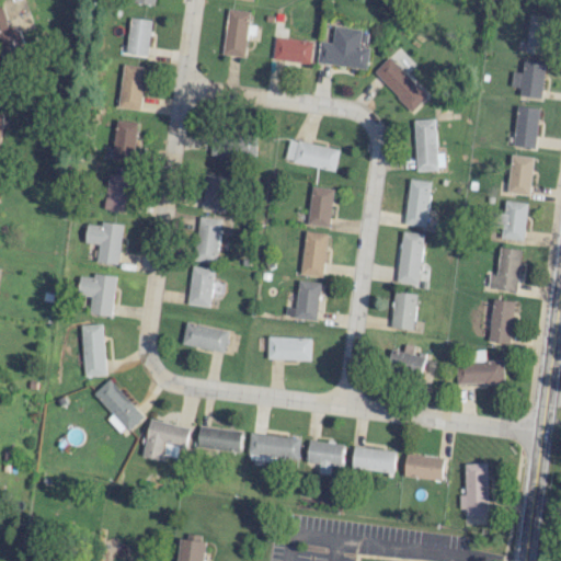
[(26,54),(16,25),(9,27),(2,9),(0,9),(0,48),(4,61),(26,54)]
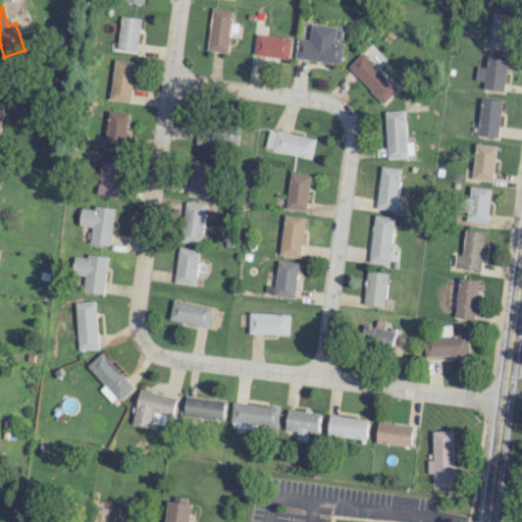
[(229,22),(231,10),(211,8),(206,50),(226,52),(228,32),(236,33),(237,23),(229,22)]
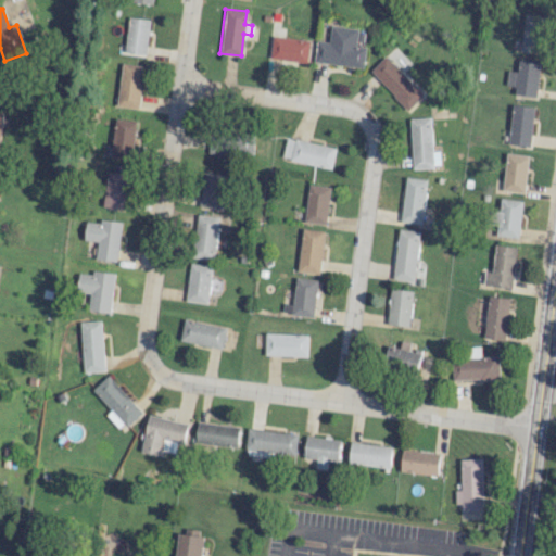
[(522,51),(544,53),(547,16),(526,14),(522,51)]
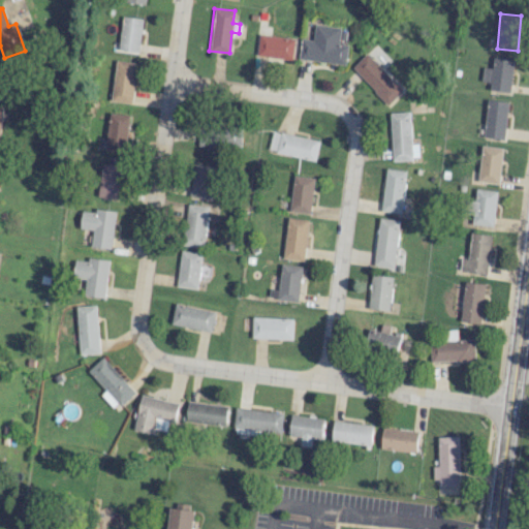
[(122,16),(118,49),(137,52),(142,19),(122,16)]
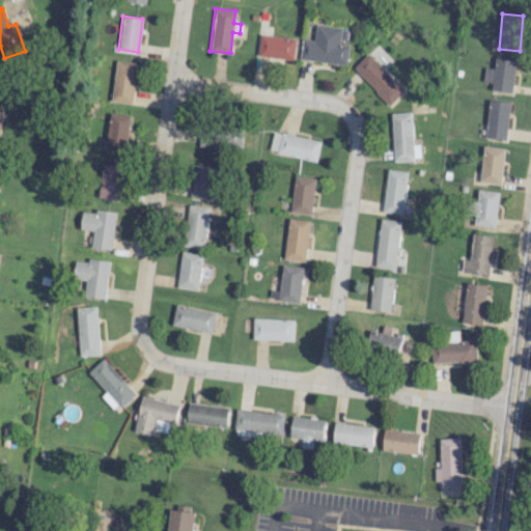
[(260,34),(257,54),(294,59),(296,39),(260,34)]
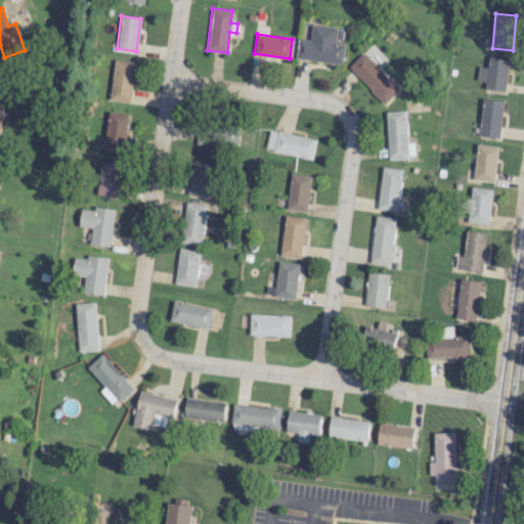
[(299,38),(296,57),(343,63),(345,44),(299,38)]
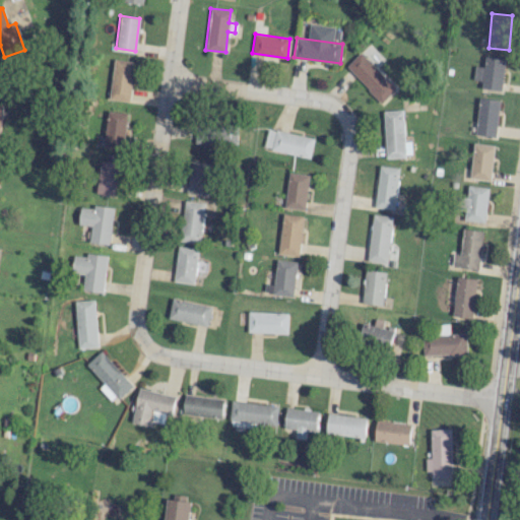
[(345,67),(382,104),(397,89),(361,52),(345,67)]
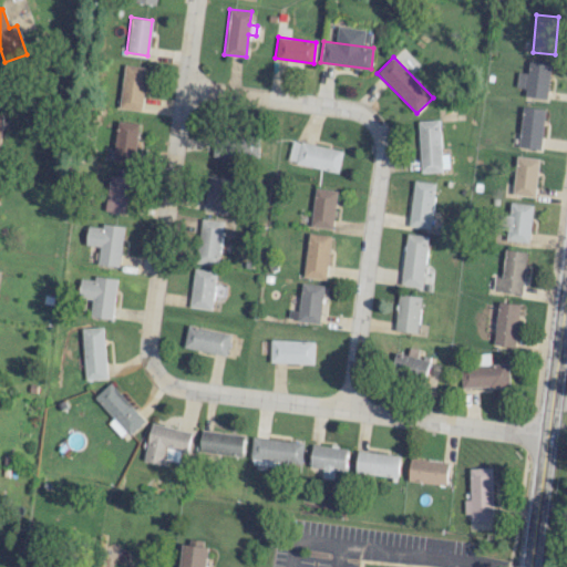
[(519,72),(517,88),(526,89),(526,96),(548,99),(553,64),(531,62),(529,73),(519,72)]
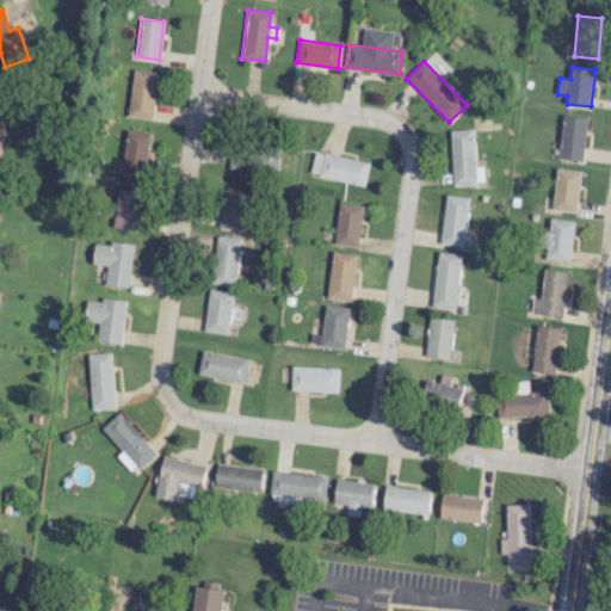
[(134,69),(127,116),(150,118),(156,72),(134,69)]
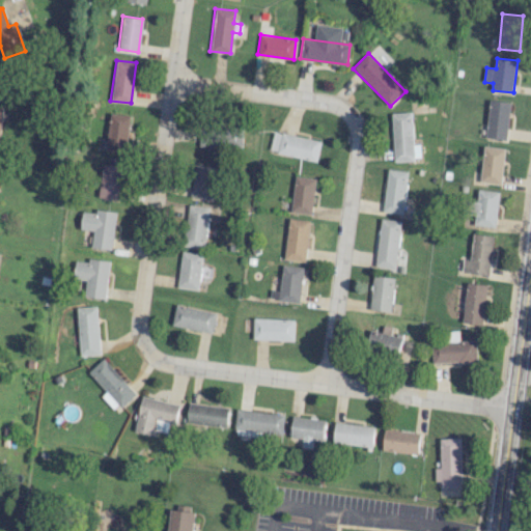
[(493,100),(487,137),(507,140),(512,103),(493,100)]
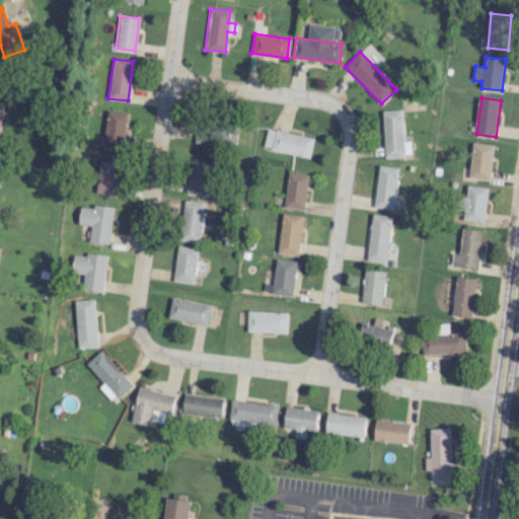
[(121,149),(127,114),(106,109),(101,146),(121,149)]
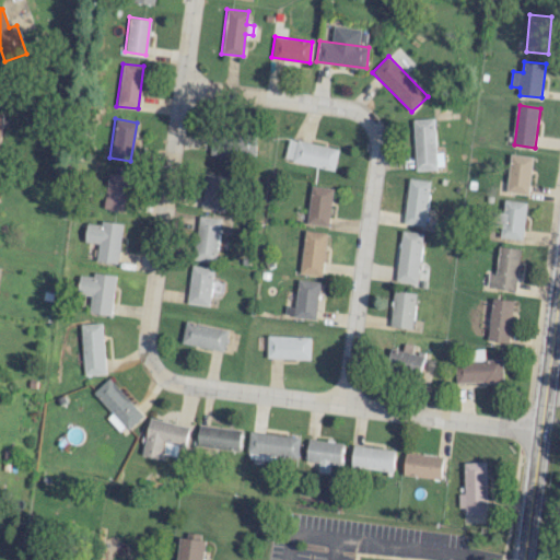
[(209,135),(208,154),(255,156),(255,137),(209,135)]
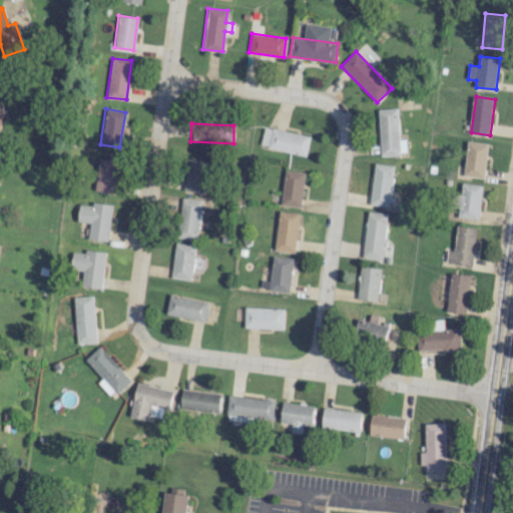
[(310,137),(264,126),(259,145),(306,157),(310,137)]
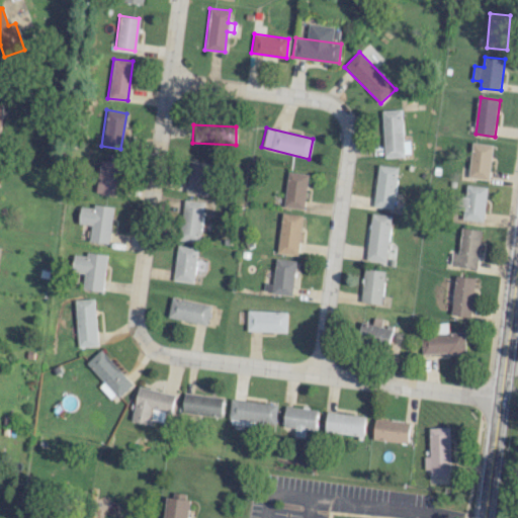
[(490,179),(493,145),(472,143),(469,177),(490,179)]
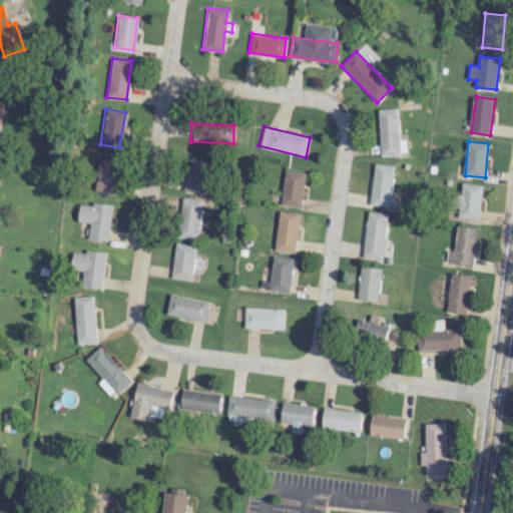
[(114,192),(117,160),(96,159),(94,190),(114,192)]
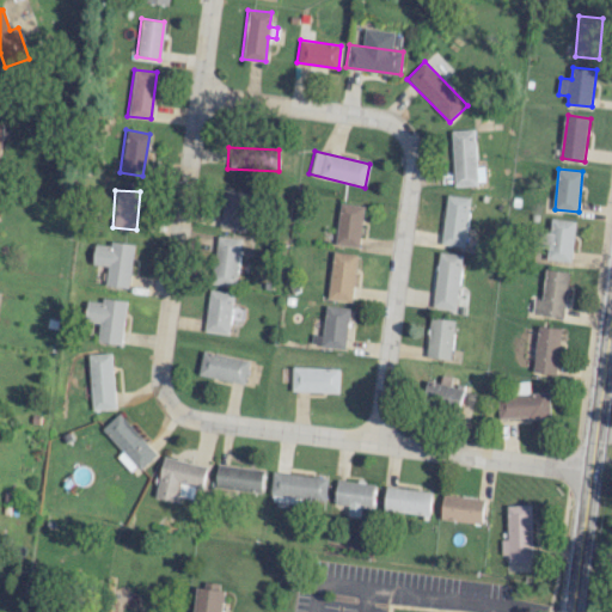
[(220,227),(244,230),(248,193),(224,190),(220,227)]
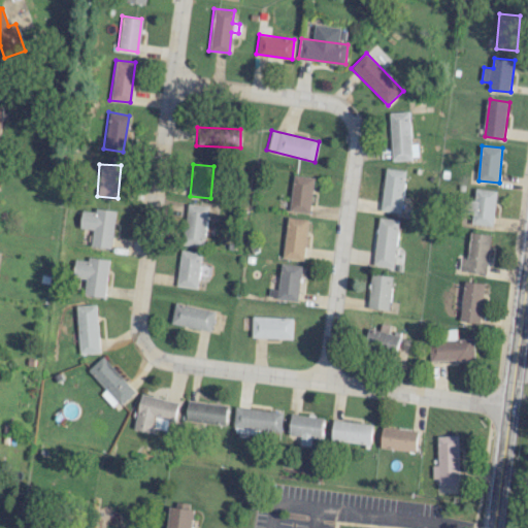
[(387,168),(382,209),(401,212),(407,170),(387,168)]
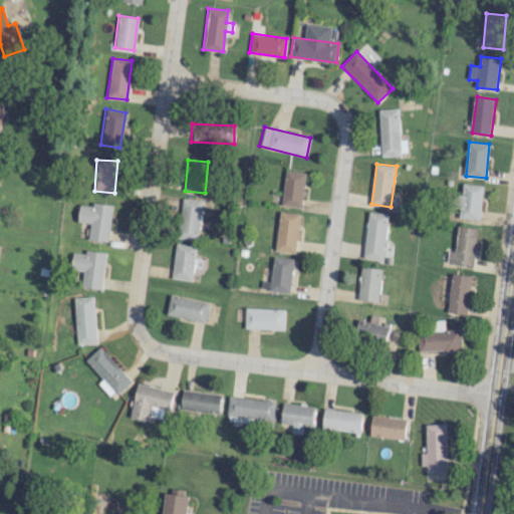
[(286,171),(281,205),(301,207),(306,173),(286,171)]
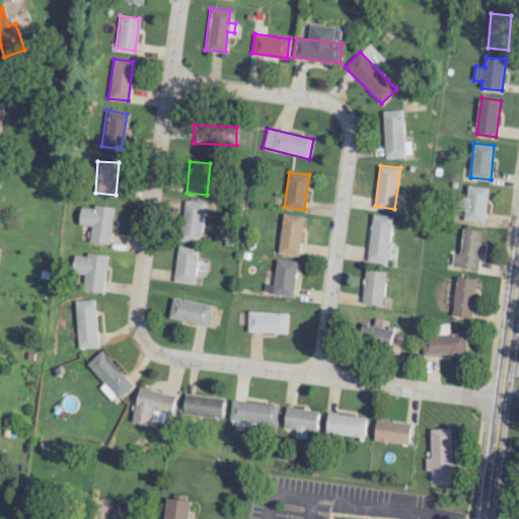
[(489,187),(467,186),(464,220),(486,222),(489,187)]
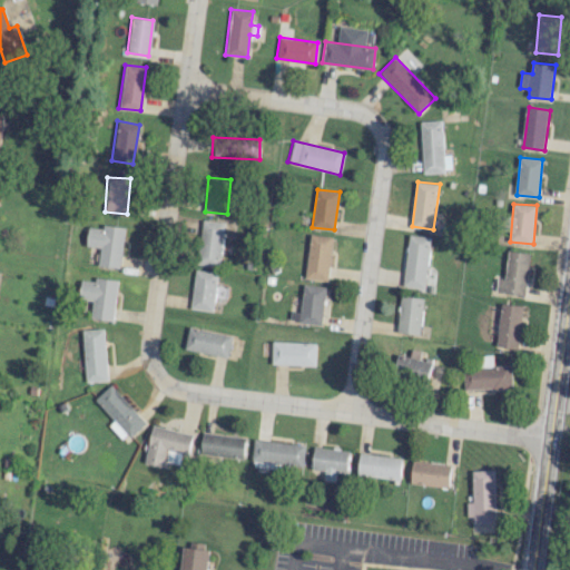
[(224,223),(202,220),(198,264),(219,267),(224,223)]
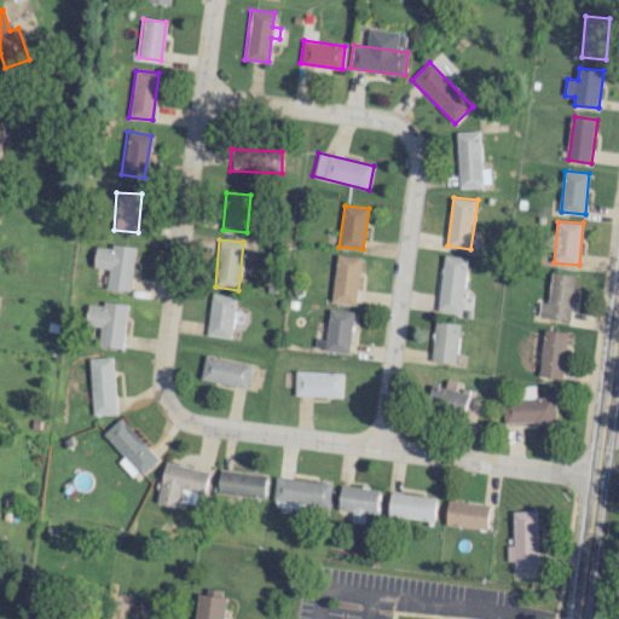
[(134,249),(96,244),(93,267),(108,270),(105,289),(129,291),(134,249)]
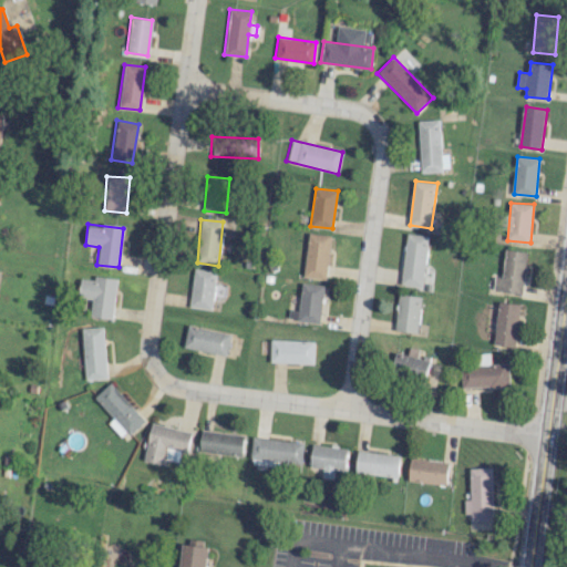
[(310,233),(305,276),(326,278),(331,236),(310,233)]
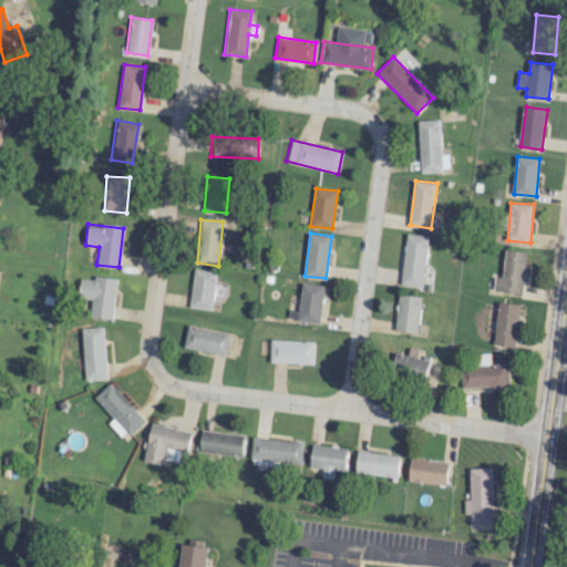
[(409,234),(402,284),(423,286),(430,237),(409,234)]
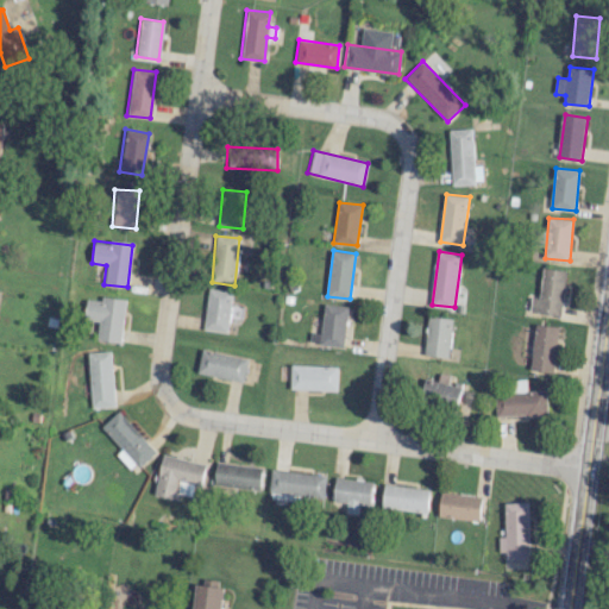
[(567,271),(545,268),(539,297),(533,297),(531,311),(559,316),(567,271)]
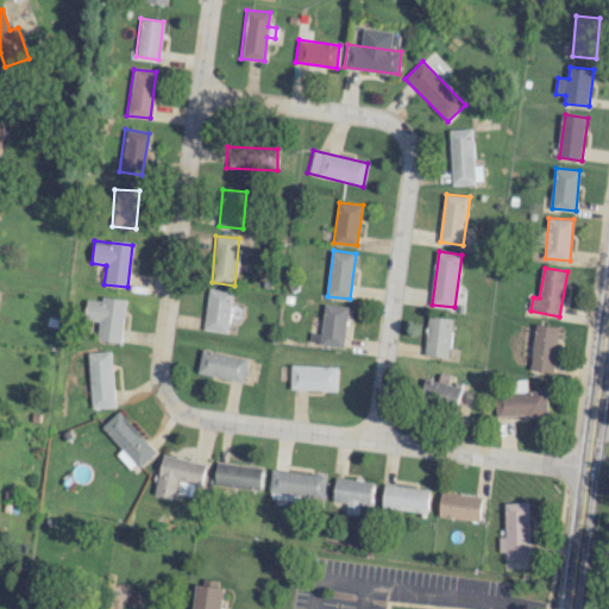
[(232,292),(208,289),(205,330),(228,333),(232,292)]
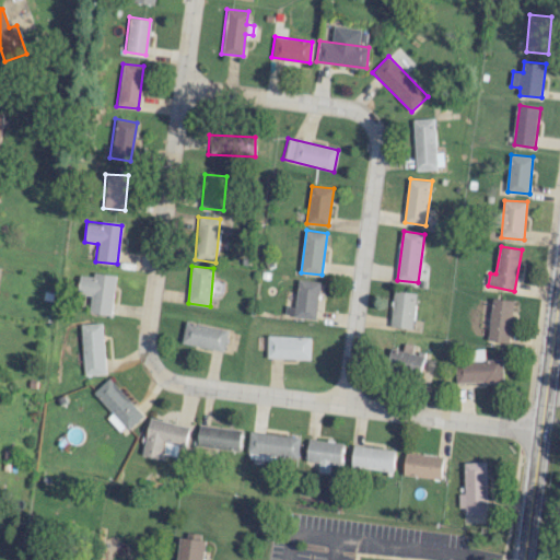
[(112,315),(115,275),(92,272),(92,277),(79,276),(77,294),(90,295),(88,313),(112,315)]
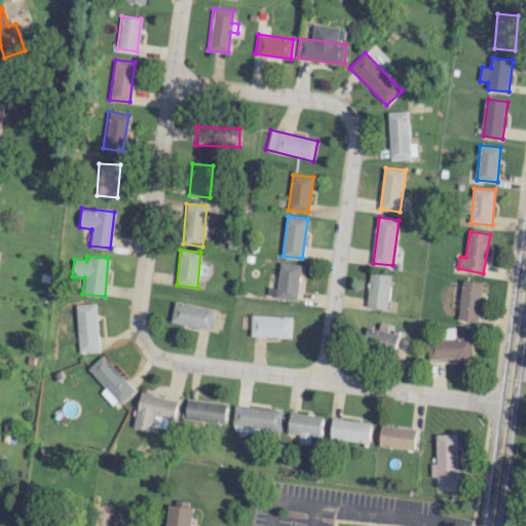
[(301,265),(280,262),(276,289),(268,288),(267,296),(296,300),(301,265)]
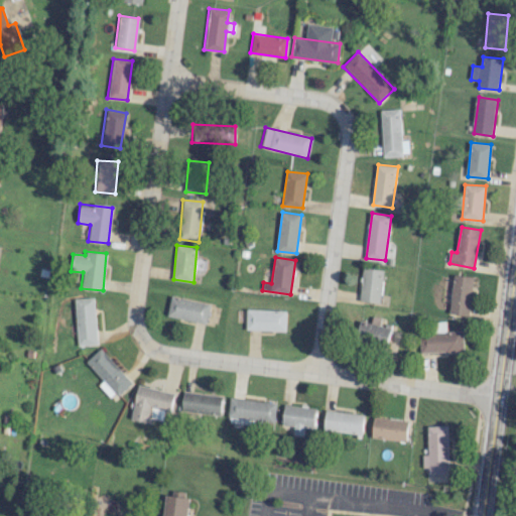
[(360,301),(380,303),(383,270),(363,268),(360,301)]
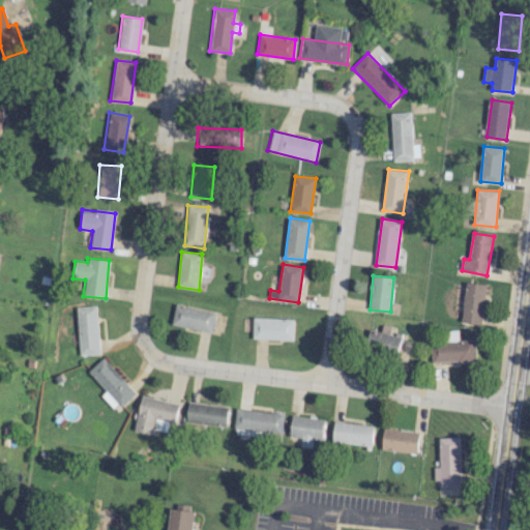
[(487,285),(466,283),(462,322),(482,324),(487,285)]
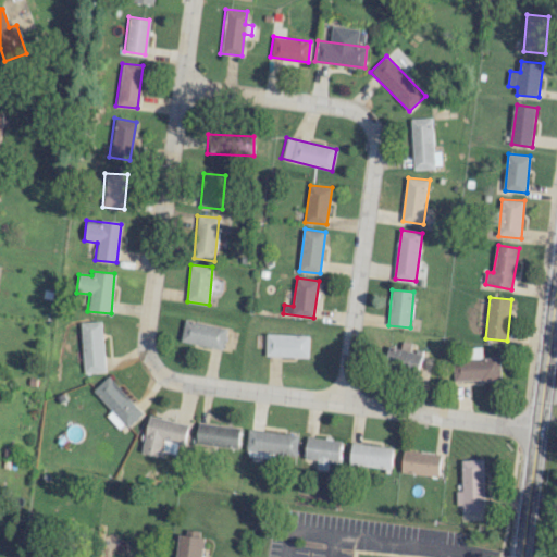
[(187,319),(182,341),(223,349),(229,327),(187,319)]
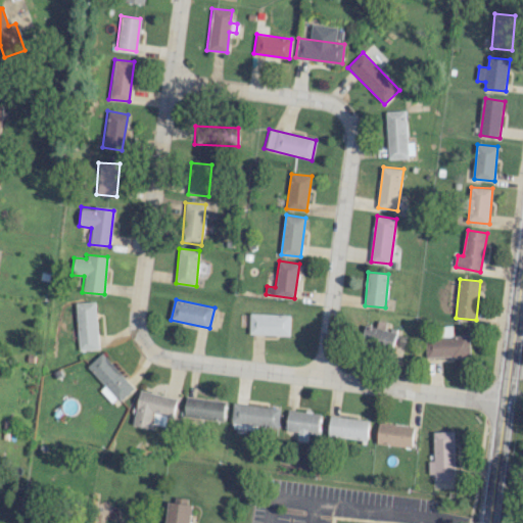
[(76,302),(80,350),(99,348),(95,301),(76,302)]
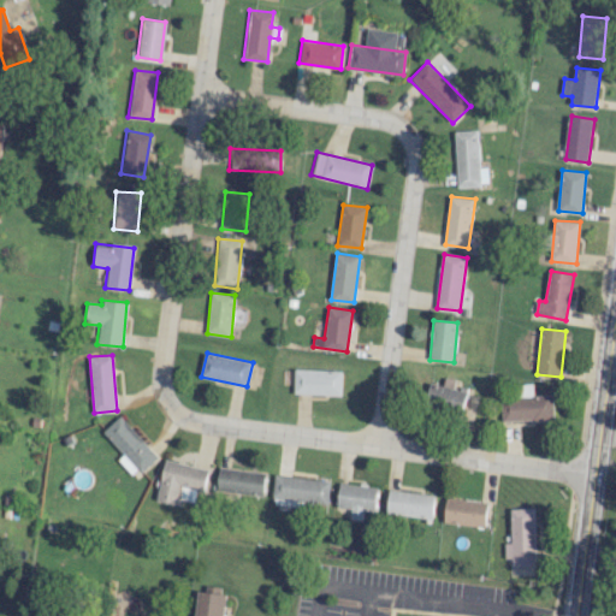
[(342,395),(342,371),(294,369),(294,394),(342,395)]
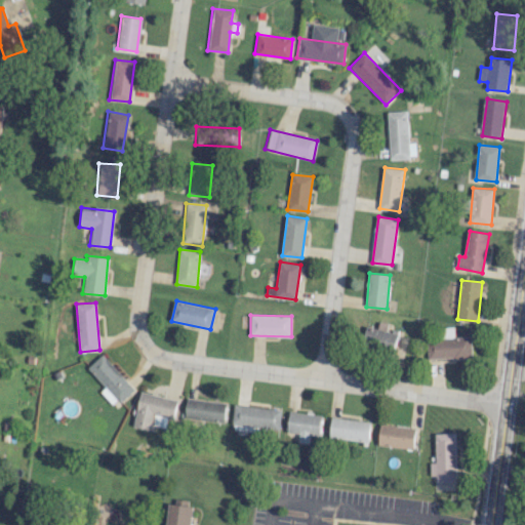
[(363,341),(403,351),(406,335),(391,331),(393,325),(379,322),(377,329),(366,326),(363,341)]
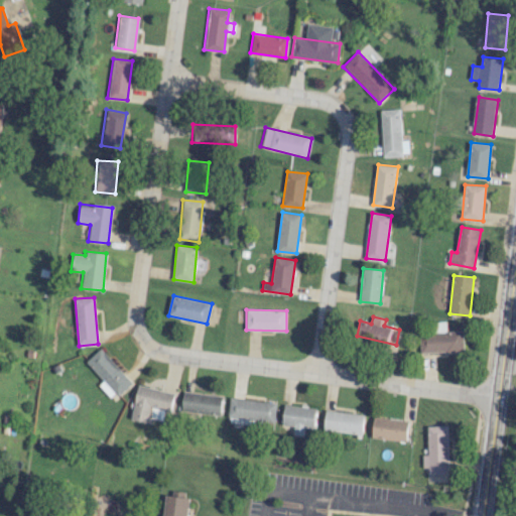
[(464,331),(446,332),(445,321),(433,323),(434,333),(420,333),(421,354),(465,352),(464,331)]
